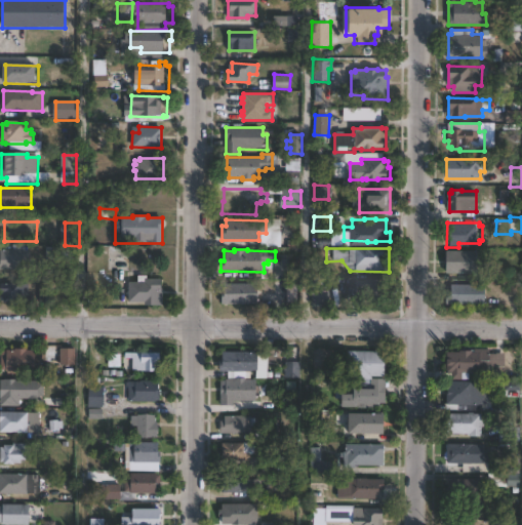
[(478,274),(446,274),(446,250),(478,250),(478,274)]
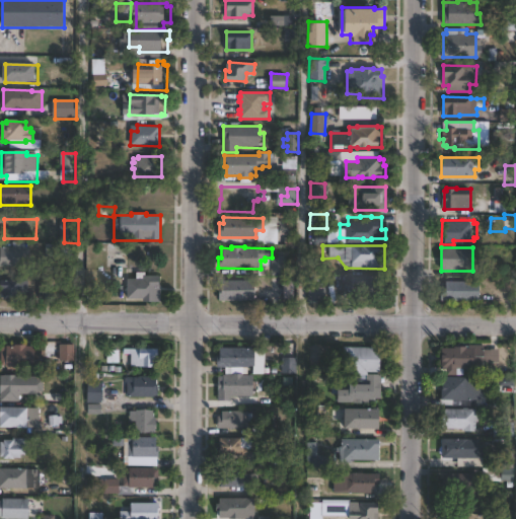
[(30,268),(1,268),(1,248),(30,248),(30,268)]
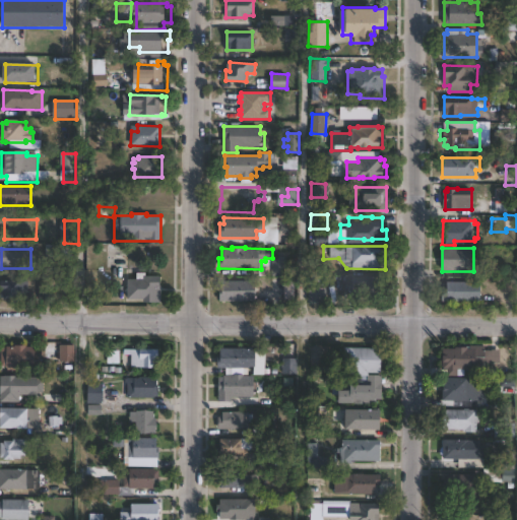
[(291,266),(291,274),(270,273),(271,259),(287,260),(287,266),(291,266)]
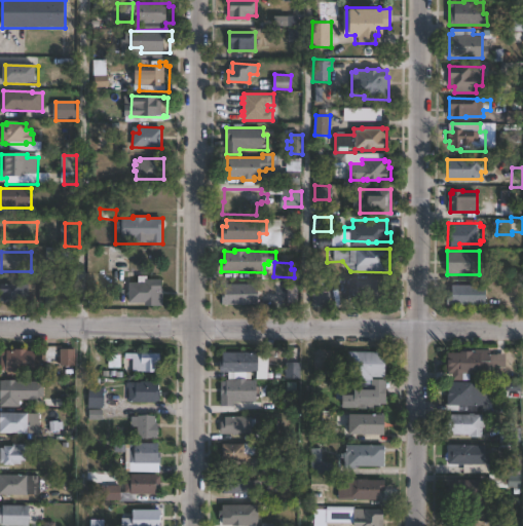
[(163,280),(162,306),(144,305),(144,303),(128,302),(128,283),(144,283),(144,279),(160,279),(160,280),(163,280)]
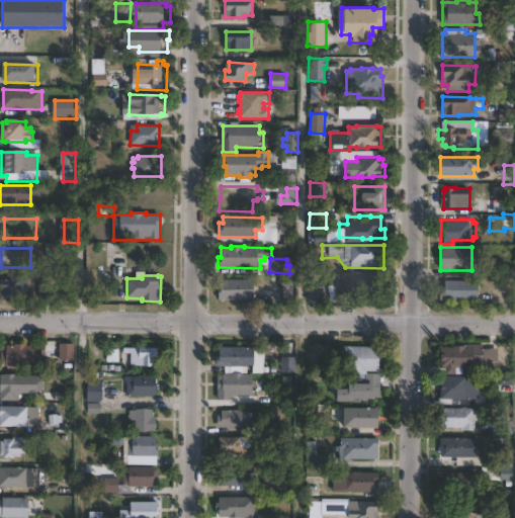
[(380,276),(380,293),(351,293),(351,291),(345,291),(345,276),(351,276),(351,275),(380,276)]
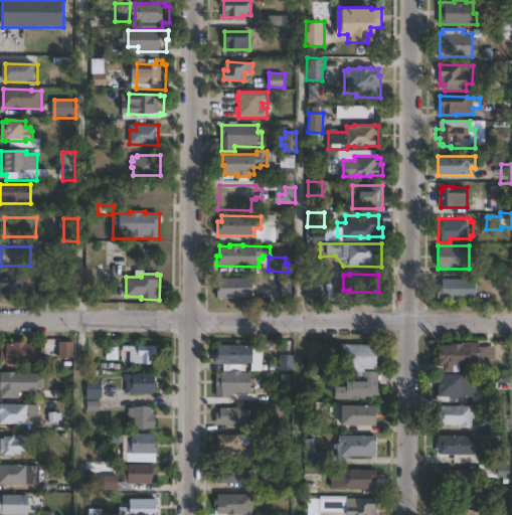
[(251,298),(216,299),(216,289),(220,289),(219,279),(251,278),(251,298)]
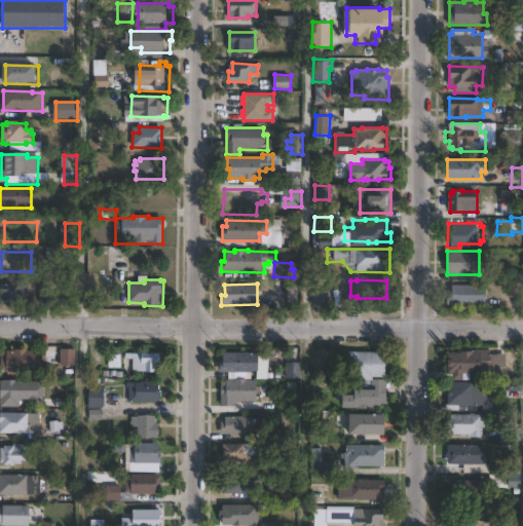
[(299,301),(299,284),(290,284),(290,301),(299,301)]
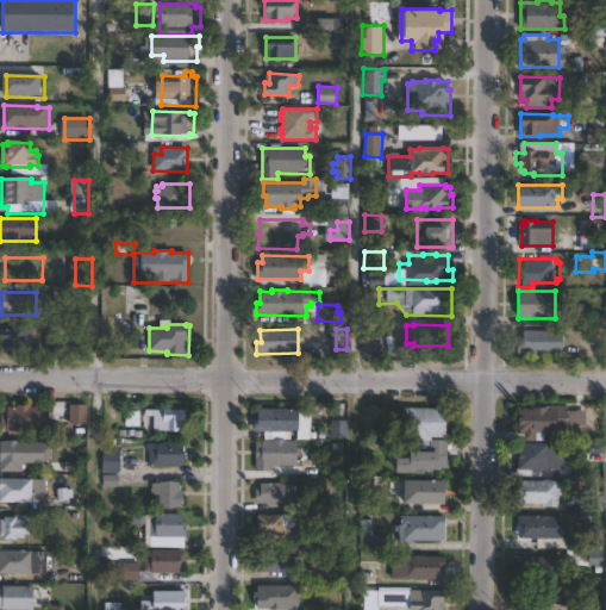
[(561,331),(561,342),(557,342),(557,354),(517,353),(517,337),(524,337),(524,330),(561,331)]
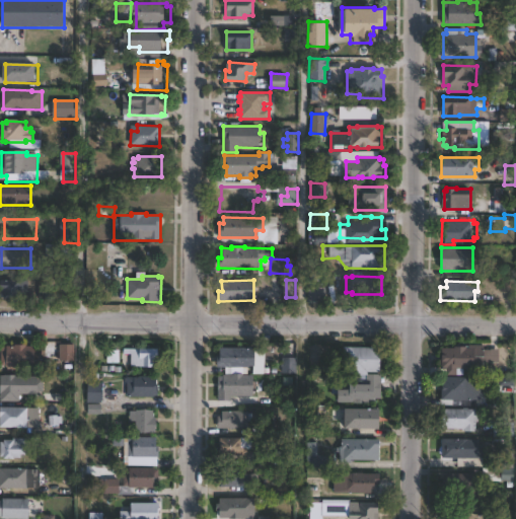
[(28,301),(2,301),(2,282),(28,282),(28,301)]
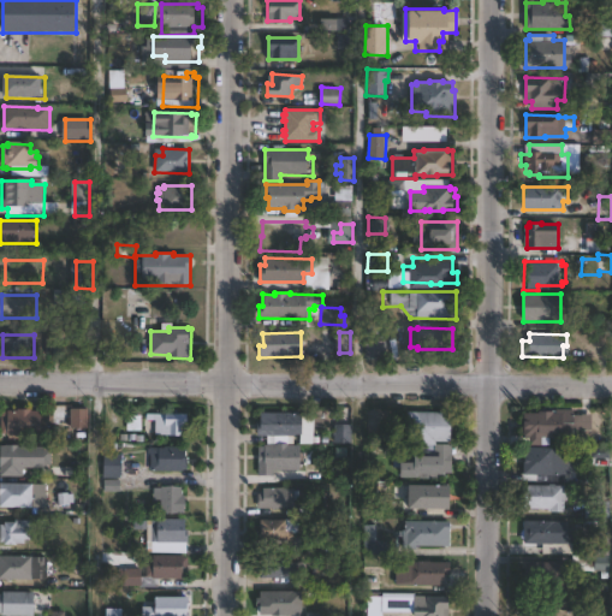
[(83,337),(83,355),(70,355),(70,351),(65,351),(65,336),(83,337)]
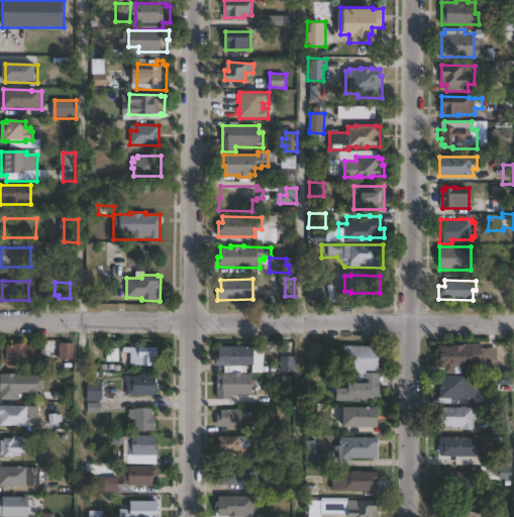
[(53,298),(39,298),(39,283),(53,283),(53,298)]
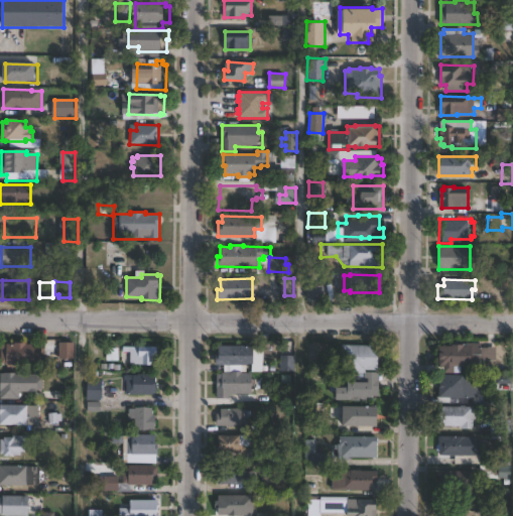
[(322,300),(308,300),(308,285),(323,286),(322,300)]
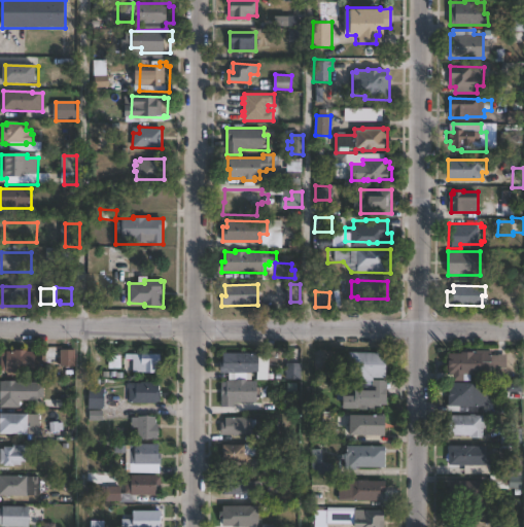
[(104,296),(103,311),(91,311),(91,295),(104,296)]
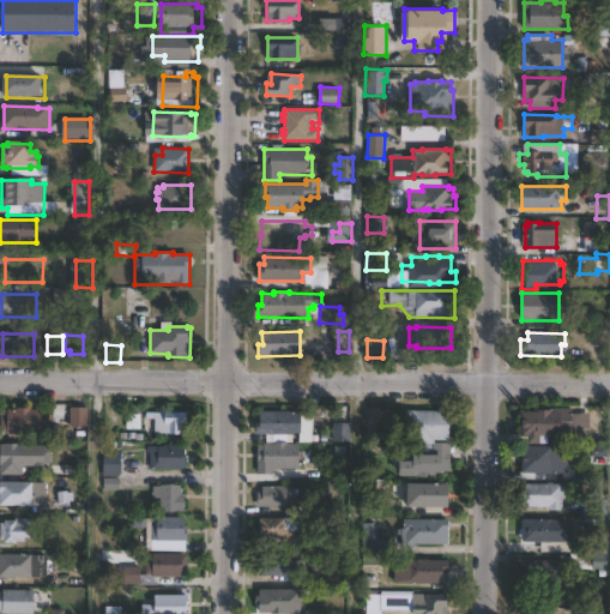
[(30,408),(30,409),(40,409),(40,411),(49,411),(49,434),(2,434),(2,411),(6,411),(6,409),(16,409),(16,408),(30,408)]
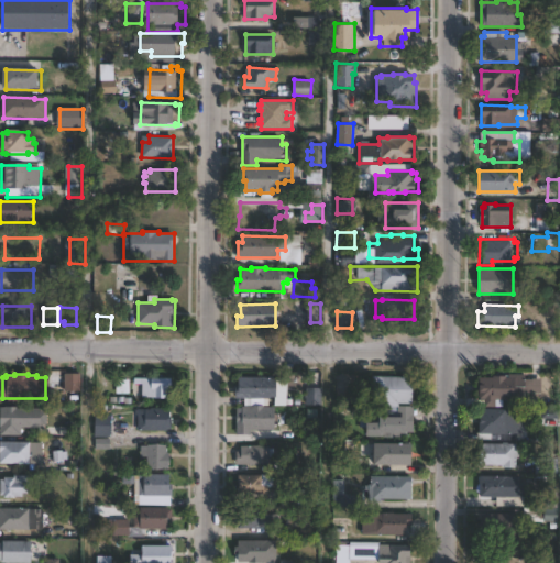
[(81,374),(84,374),(84,390),(81,390),(81,392),(67,393),(66,374),(81,374)]
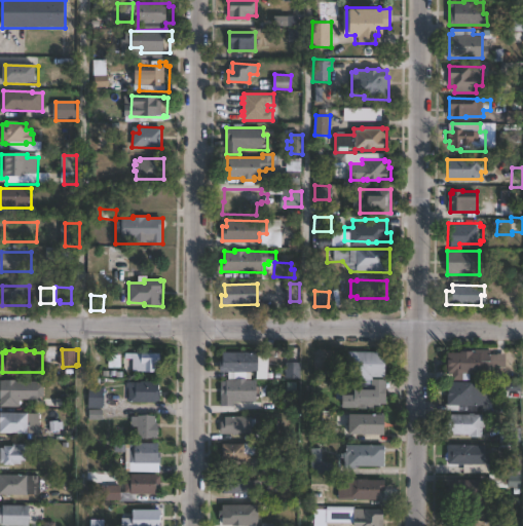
[(492,350),(492,354),(498,354),(498,367),(492,367),(492,373),(463,372),(462,380),(452,380),(452,373),(448,373),(448,366),(447,366),(447,360),(447,352),(461,353),(461,351),(473,351),(473,352),(476,352),(476,349),(492,350)]
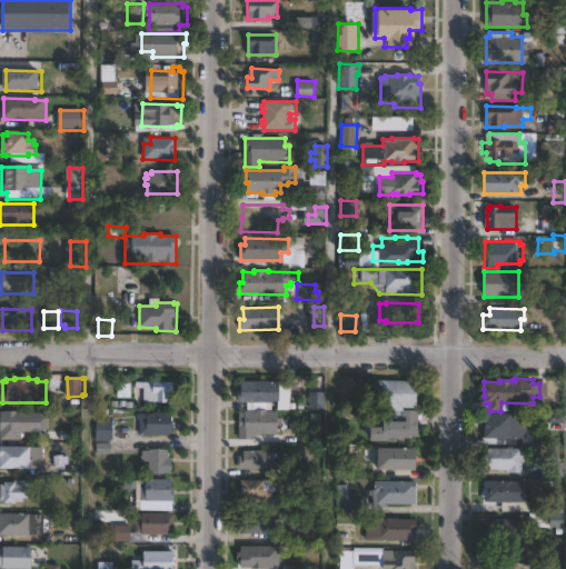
[(279,383),(278,402),(272,402),(272,410),(247,409),(247,402),(236,402),(237,389),(239,390),(239,380),(272,381),(272,383),(279,383)]
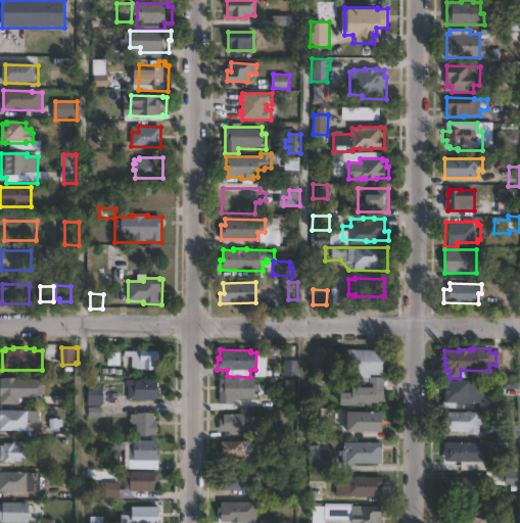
[(383,350),(383,375),(370,375),(370,378),(346,378),(346,349),(383,350)]
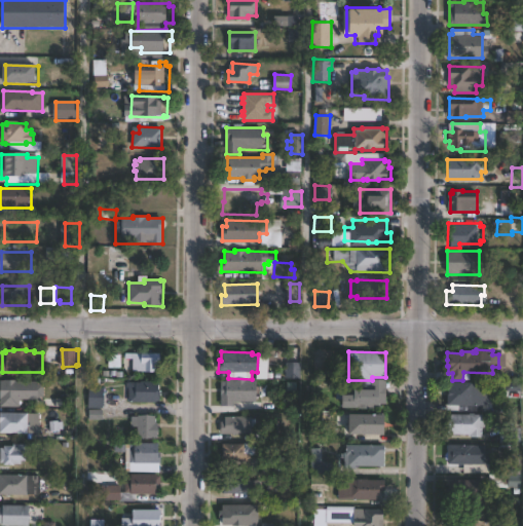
[(165,361),(165,371),(129,371),(129,367),(114,368),(114,354),(131,354),(131,352),(167,352),(167,361),(165,361)]
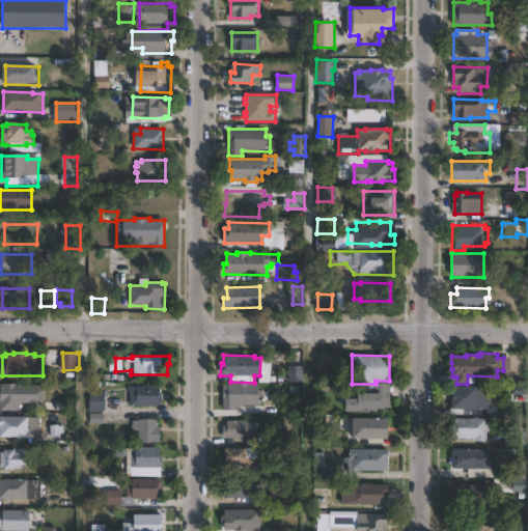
[(304,382),(290,383),(290,366),(304,366),(304,382)]
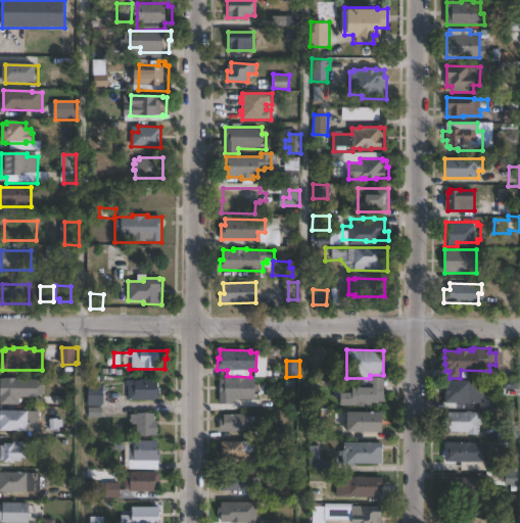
[(16,378),(16,379),(37,380),(37,382),(43,382),(42,395),(36,395),(36,397),(11,397),(11,406),(0,405),(0,379),(5,379),(5,377),(16,378)]
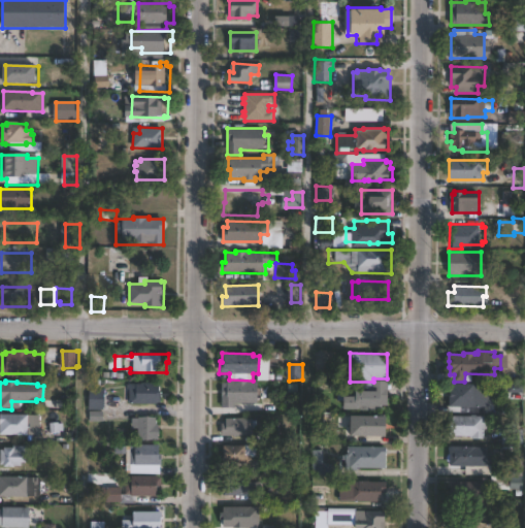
[(247,381),(247,382),(257,382),(257,403),(234,403),(234,407),(222,407),(222,383),(227,383),(227,382),(237,382),(237,381),(247,381)]
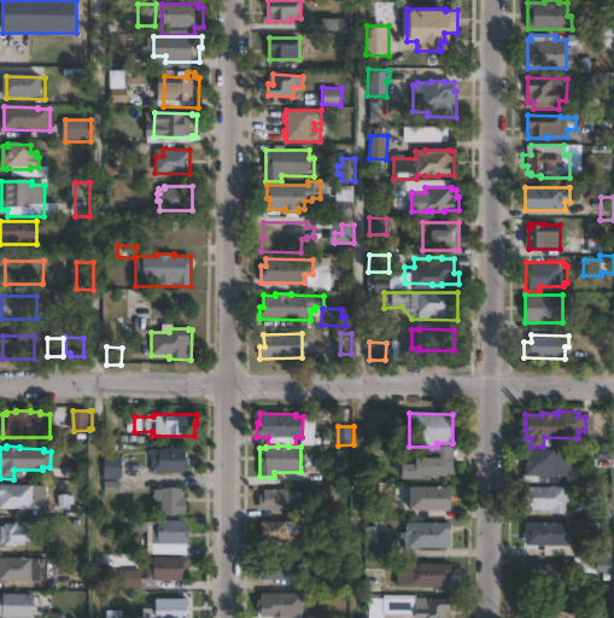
[(454,474),(399,474),(399,464),(413,464),(413,458),(437,458),(437,447),(454,447),(454,474)]
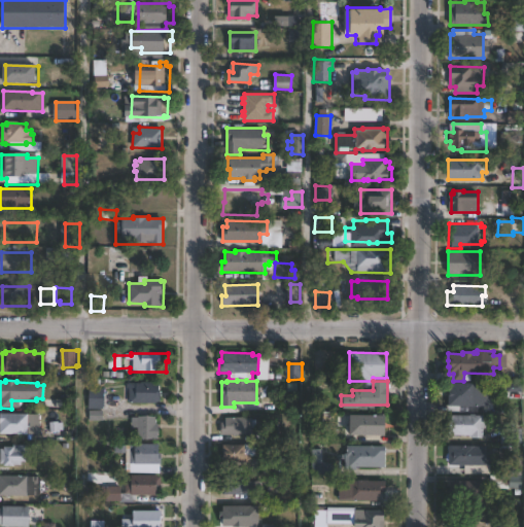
[(162,403),(132,403),(132,384),(135,384),(135,382),(166,382),(167,401),(162,401),(162,403)]
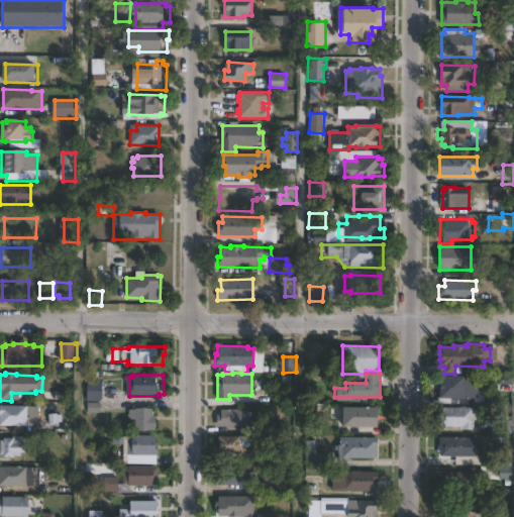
[(485,377),(485,400),(451,399),(451,405),(440,404),(440,376),(485,377)]
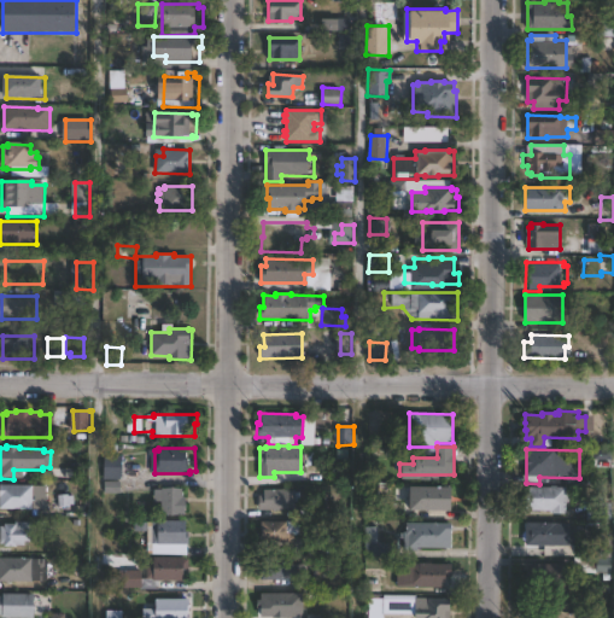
[(120,455),(128,455),(128,479),(111,479),(111,454),(120,455)]
